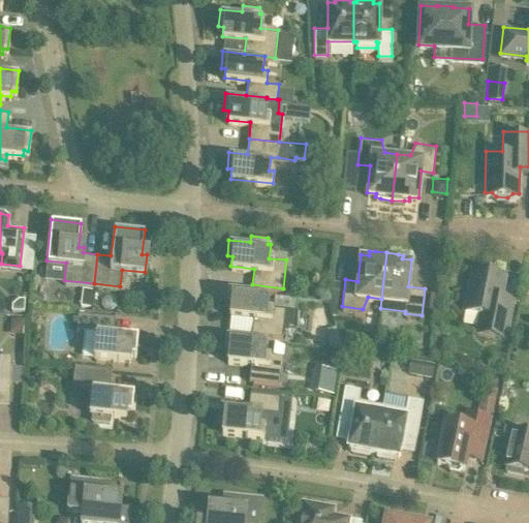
[(505,336),(512,302),(500,299),(505,273),(498,272),(495,267),(484,265),(478,268),(472,267),(464,307),(479,310),(476,330),(505,336)]
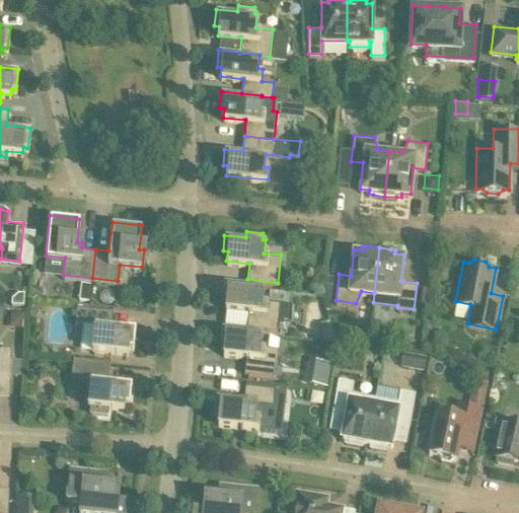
[(323,272),(321,287),(331,288),(334,272),(323,272)]
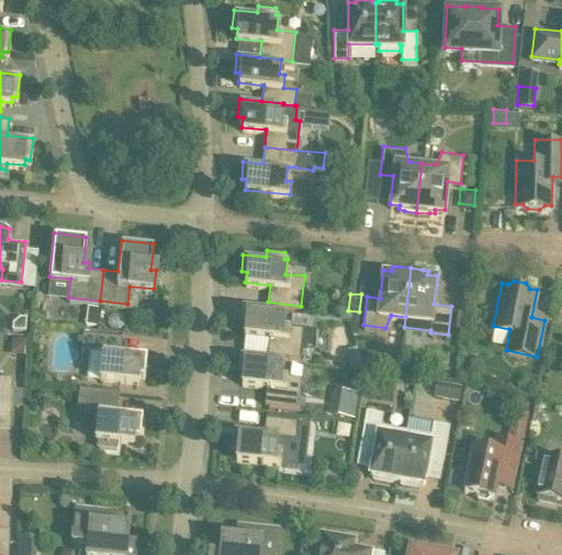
[(96,321),(98,303),(88,303),(86,320),(96,321)]
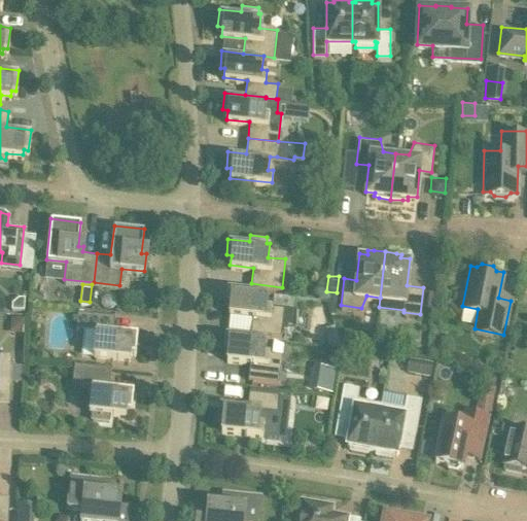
[(226,285),(224,302),(230,302),(229,312),(231,312),(252,314),(250,331),(281,334),(281,332),(282,320),(287,321),(290,321),(292,307),(284,306),(267,304),(268,289),(226,285)]
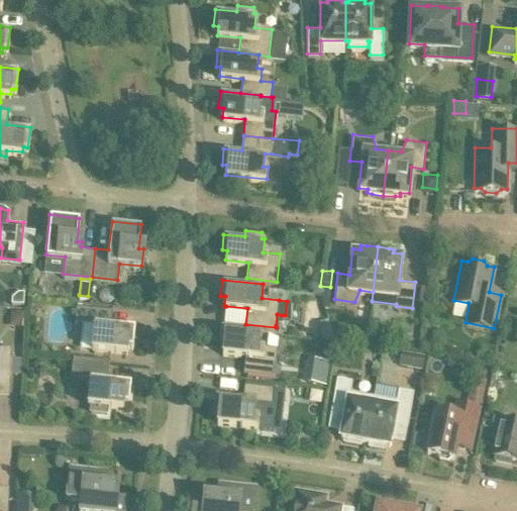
[(11,294),(11,301),(23,301),(24,288),(18,288),(11,294)]
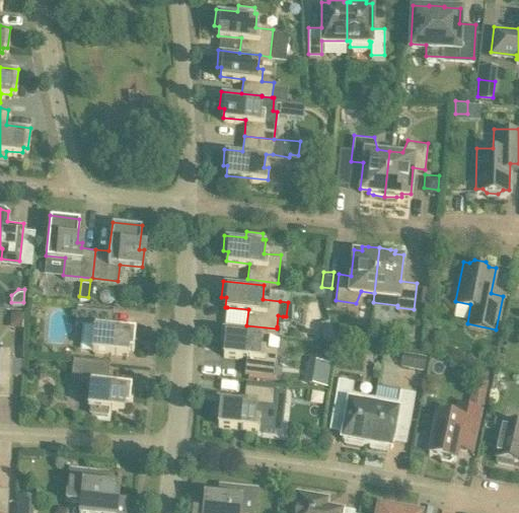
[(133,346),(135,325),(112,323),(113,308),(76,304),(74,320),(94,322),(92,348),(128,351),(129,346),(133,346)]
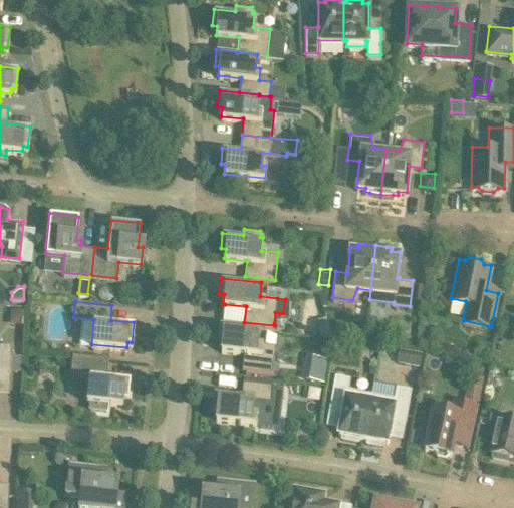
[(258,341),(259,327),(219,323),(217,339),(222,339),(221,349),(244,351),(242,367),(271,370),(275,343),(258,341)]
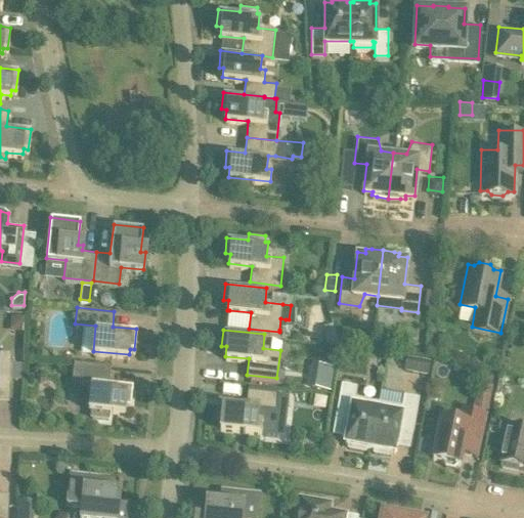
[(0,375),(10,376),(11,349),(0,348),(0,375)]
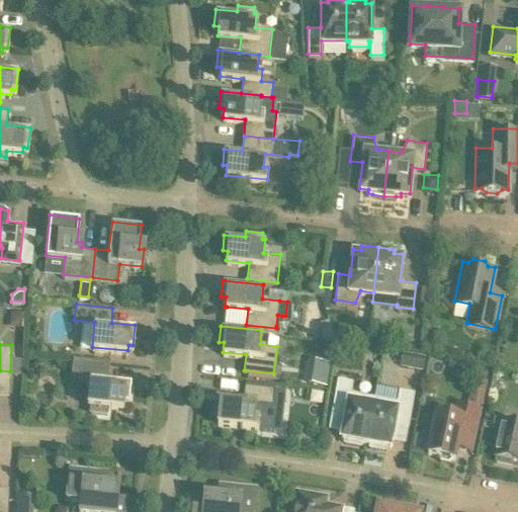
[(424,366),(426,352),(402,348),(400,363),(424,366)]
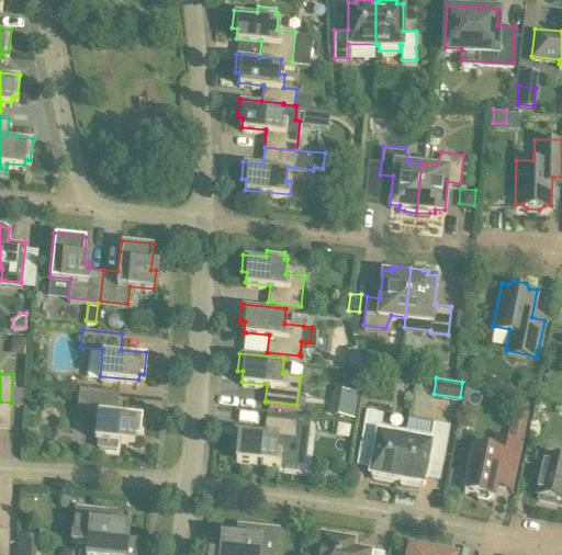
[(139,435),(143,412),(116,410),(119,389),(79,385),(77,406),(98,408),(96,437),(99,437),(98,443),(115,445),(116,439),(134,441),(135,434),(139,435)]
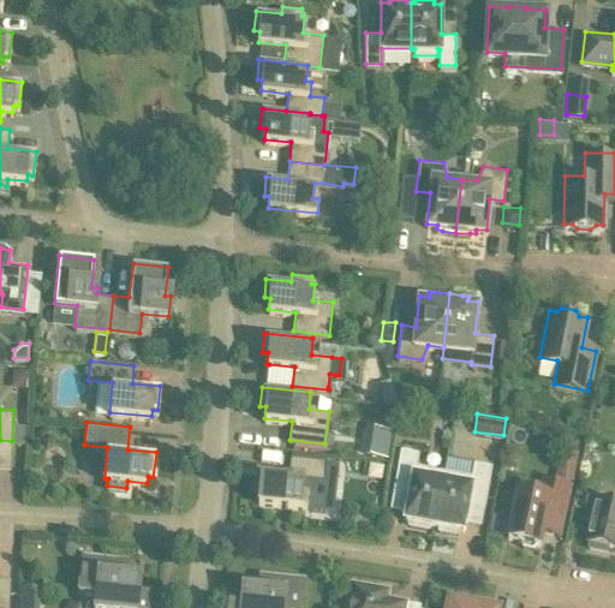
[(365,449),(388,453),(392,427),(369,423),(365,449)]
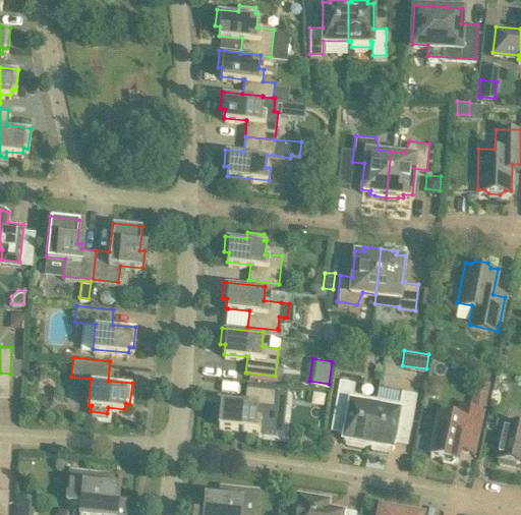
[(485,404),(490,379),(475,377),(470,401),(485,404)]
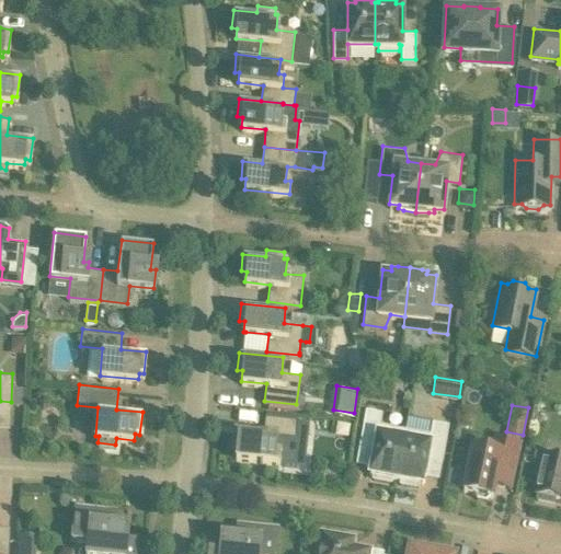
[(396,475),(404,426),(379,422),(381,410),(366,406),(359,440),(374,443),(369,471),(374,472),(373,475),(390,479),(391,475),(396,475)]
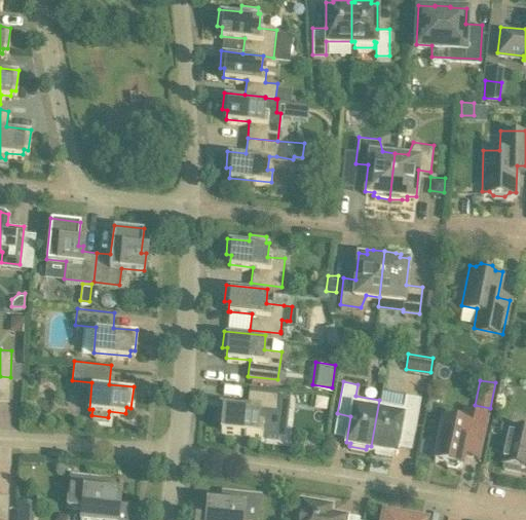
[(277,408),(278,392),(249,388),(247,404),(219,401),(217,417),(222,418),(221,428),(262,433),(263,420),(259,419),(260,406),(277,408)]
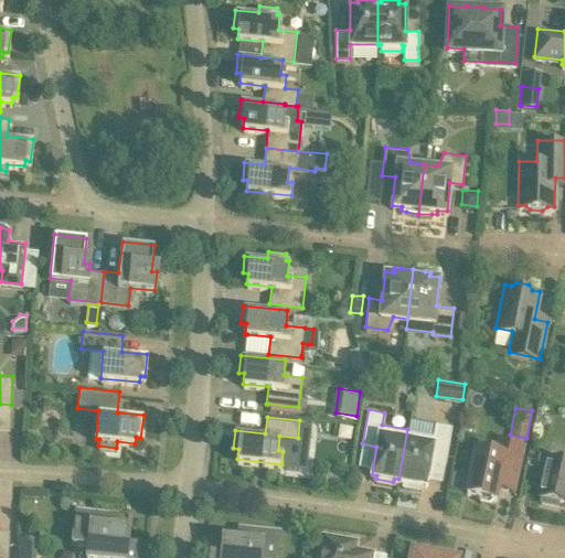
[(446,459),(451,425),(436,421),(434,433),(407,429),(398,479),(403,480),(403,483),(420,486),(422,483),(426,484),(430,457),(446,459)]
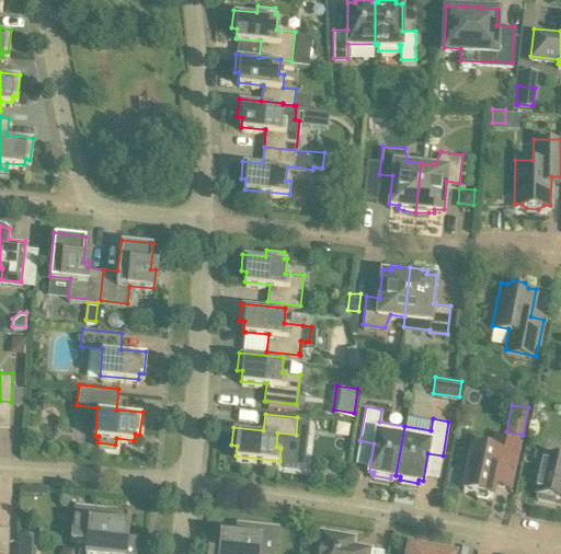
[(514,464),(519,439),(494,434),(491,447),(472,443),(464,487),(474,491),(476,495),(485,497),(490,494),(492,494),(499,461),(514,464)]
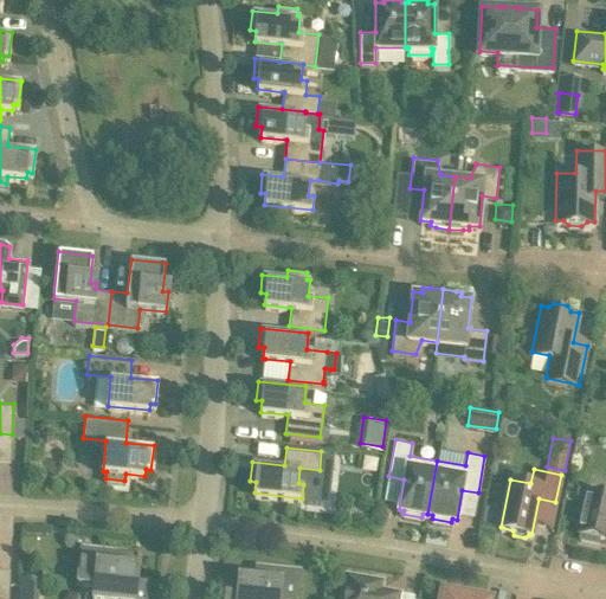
[(324,471),(311,471),(313,494),(326,493),(324,471)]
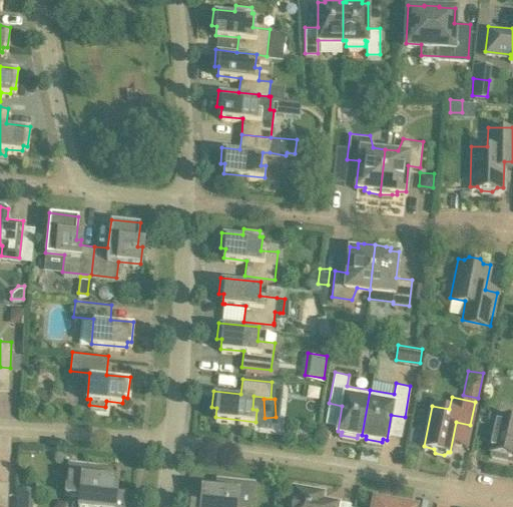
[(512,417),(497,414),(489,448),(492,449),(491,453),(506,457),(507,452),(512,453),(512,417)]
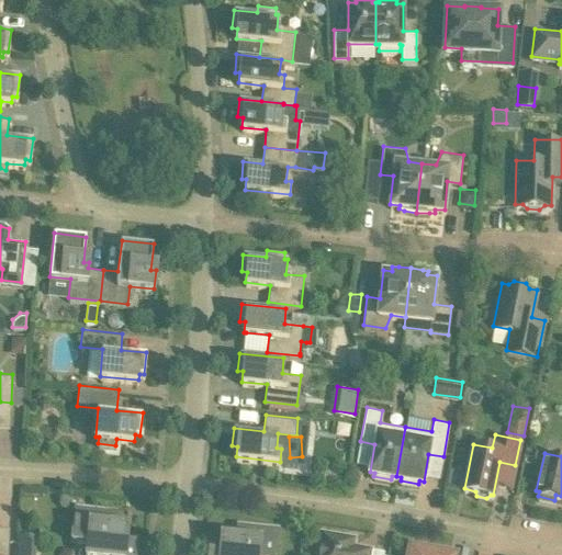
[(135,554),(137,542),(127,541),(128,527),(114,524),(116,509),(76,505),(72,537),(88,540),(87,553),(86,554),(135,554)]
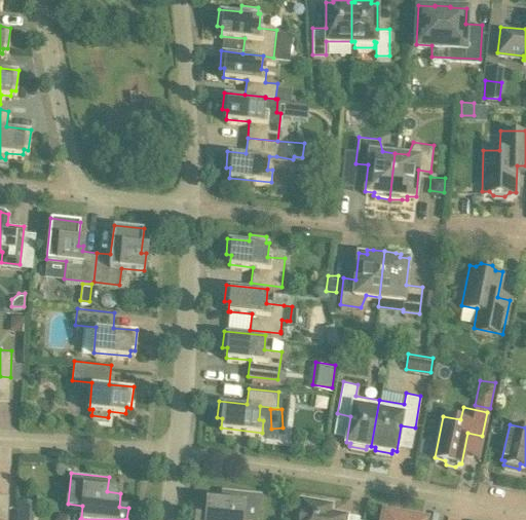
[(257,519),(260,492),(222,488),(221,504),(208,502),(205,516),(196,514),(195,519),(257,519)]
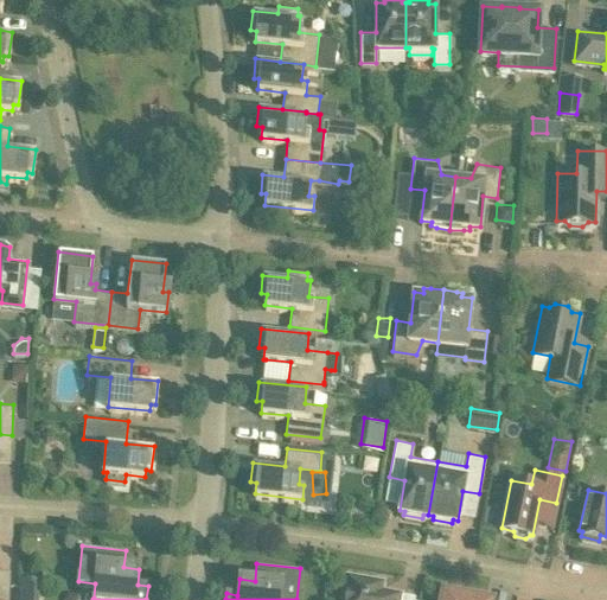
[(0,599),(10,599),(11,568),(0,567),(0,599)]
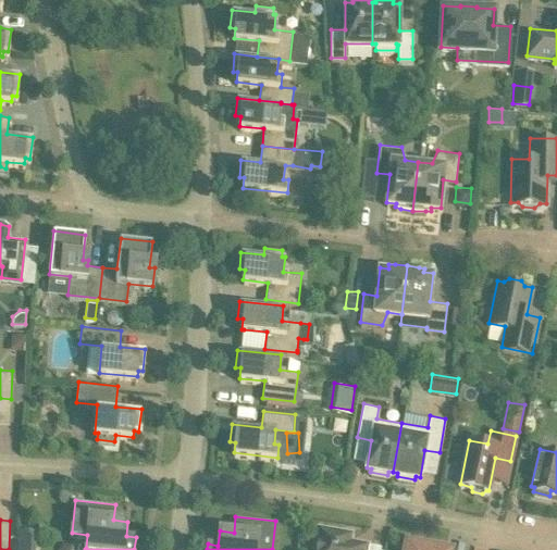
[(364,549),(367,541),(349,538),(350,530),(319,525),(313,549),(364,549)]
